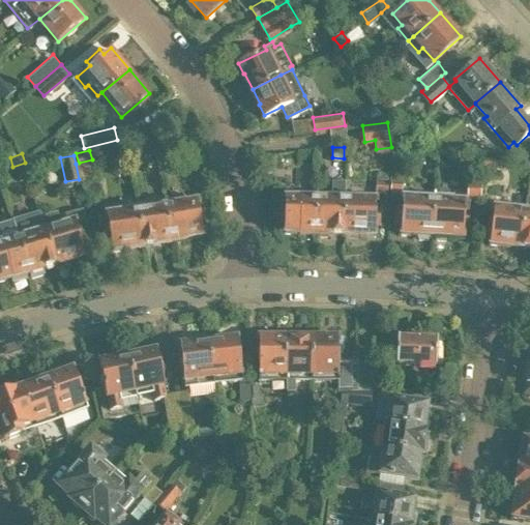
[(483,156),(483,169),(495,169),(495,156),(483,156)]
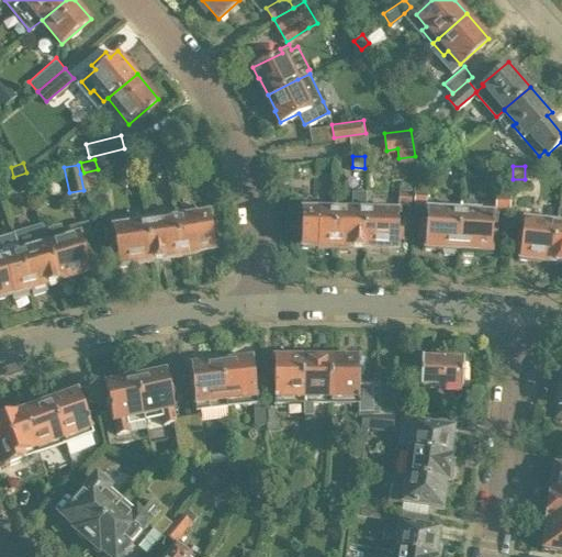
[(426,203),(427,189),(415,188),(414,202),(426,203)]
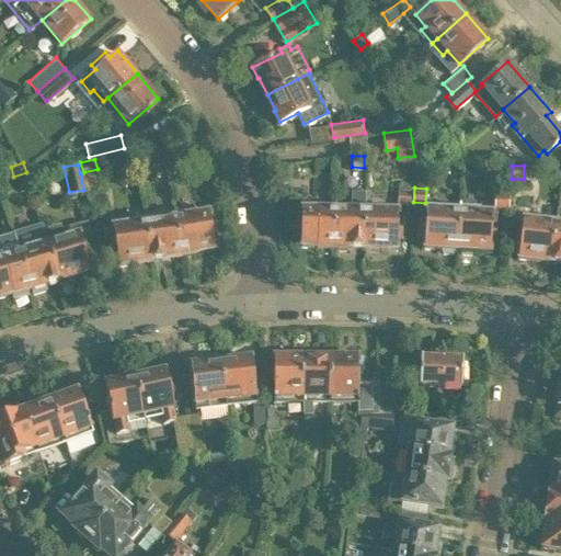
[(411,190),(399,189),(397,203),(410,204),(411,190)]
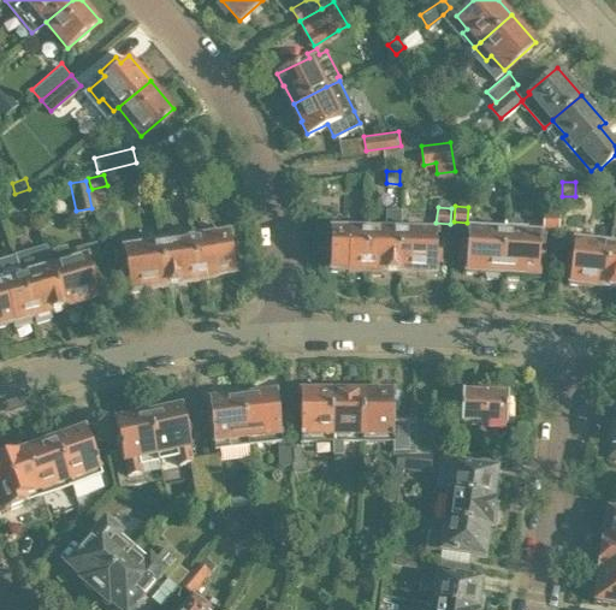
[(558,235),(560,212),(543,211),(543,234),(558,235)]
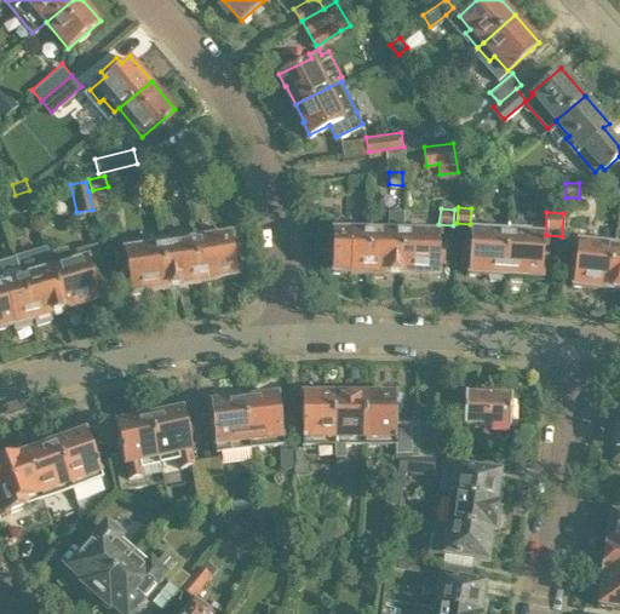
[(369,273),(369,223),(349,222),(349,225),(332,225),(332,241),(328,241),(327,258),(331,258),(331,271),(350,271),(350,273),(369,273)]
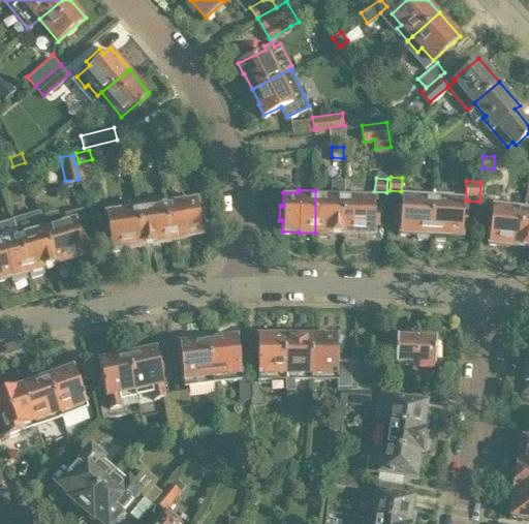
[(315,190),(315,233),(342,234),(343,190),(315,190)]
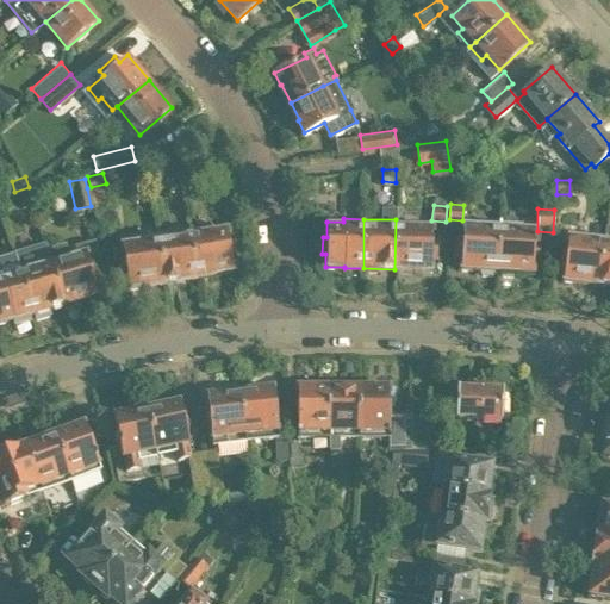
[(396,219),(394,269),(431,269),(433,256),(437,256),(437,238),(433,238),(433,224),(418,224),(419,219),(396,219)]
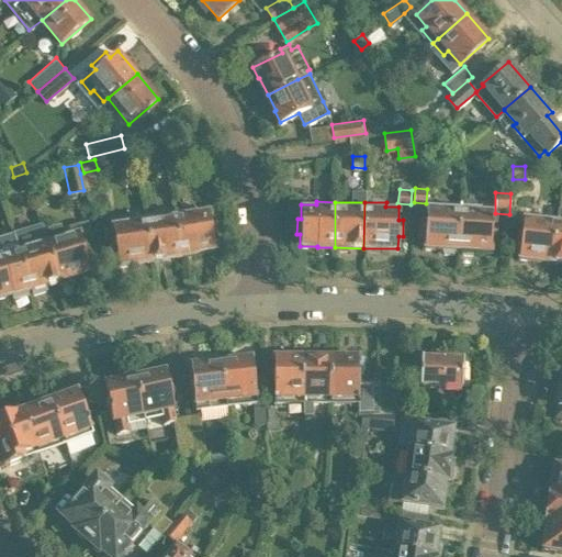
[(456,248),(459,204),(441,203),(441,205),(427,204),(427,218),(422,218),(420,234),(426,234),(425,246),(442,247),(444,252),(453,252),(454,248),(456,248)]
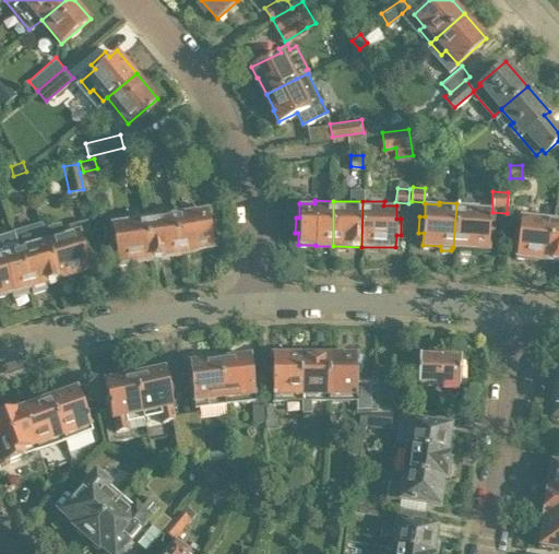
[(456,203),(453,247),(489,249),(490,237),(495,237),(496,221),(490,221),(491,208),(478,207),(478,204),(456,203)]
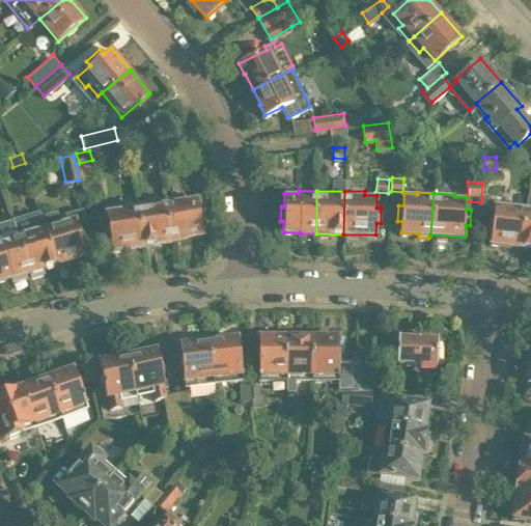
[(165,198),(171,242),(189,239),(189,238),(203,236),(202,224),(206,224),(204,209),(199,210),(198,196),(184,198),(184,196),(165,198)]
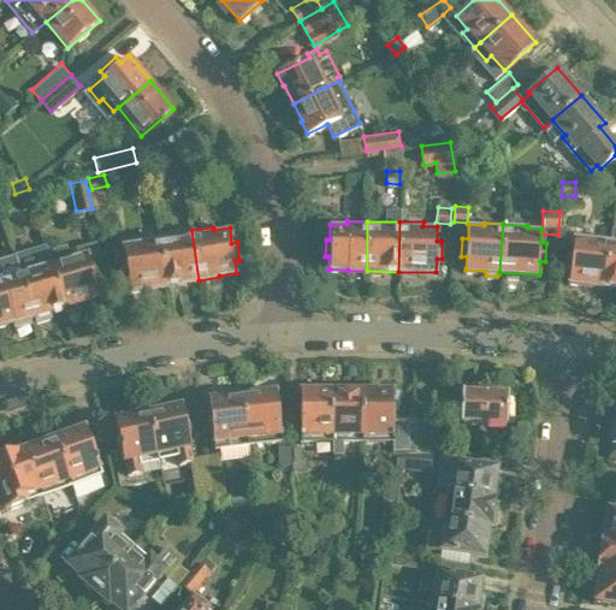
[(167,284),(199,280),(191,230),(159,235),(167,284)]
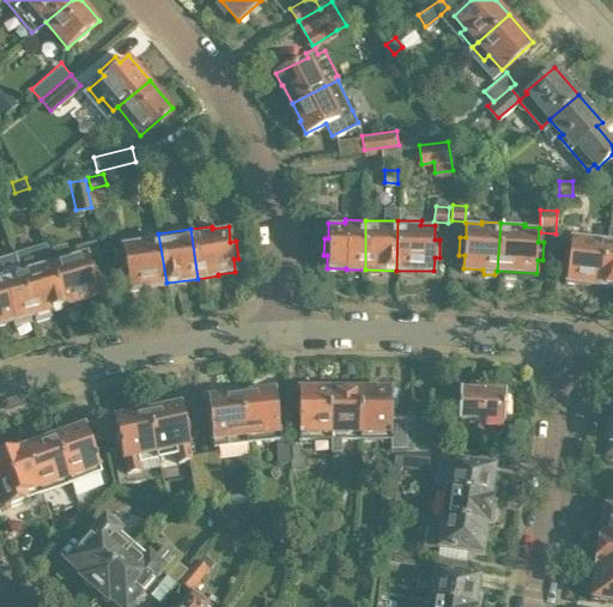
[(129,289),(167,283),(158,234),(139,237),(139,241),(123,243),(125,258),(120,259),(122,275),(127,274),(129,289)]
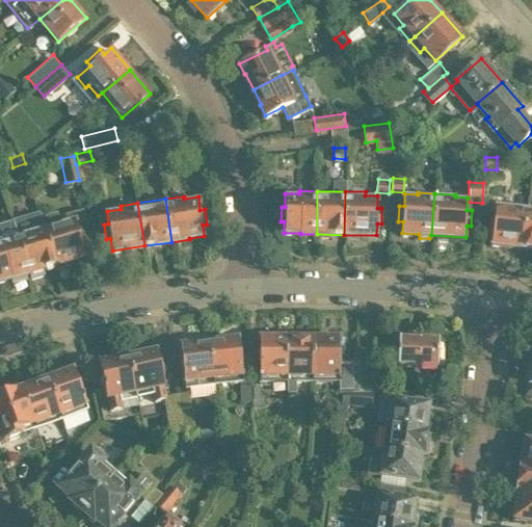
[(523,247),(528,205),(509,203),(509,207),(496,206),(495,216),(490,216),(488,231),(494,232),(491,243),(523,247)]
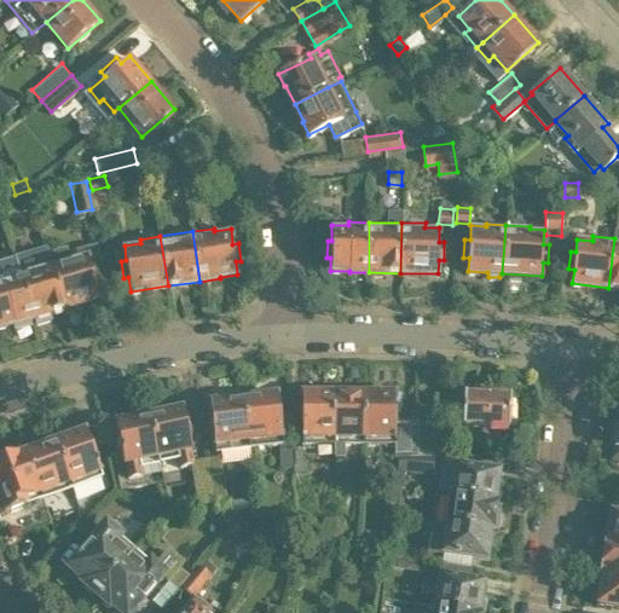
[(618,238),(614,238),(608,288),(618,288),(618,238)]
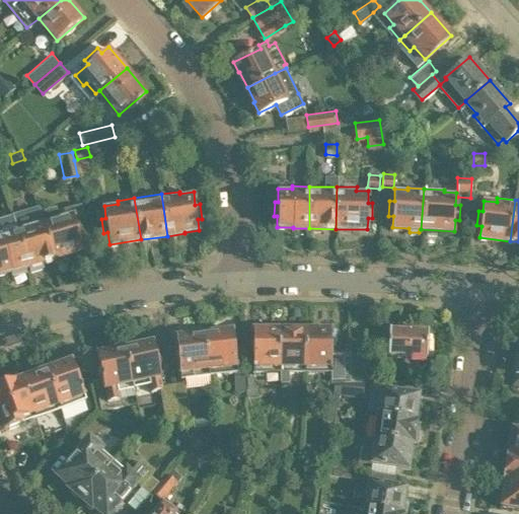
[(40,209),(42,218),(54,259),(56,258),(57,262),(69,258),(68,254),(84,249),(83,245),(91,243),(79,202),(55,210),(53,205),(40,209)]
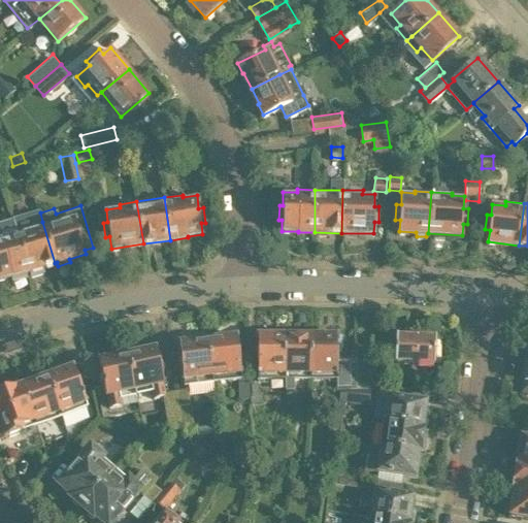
[(28,270),(15,230),(12,217),(0,220),(0,238),(0,239),(0,278),(11,274),(13,280),(27,275),(26,271),(28,270)]
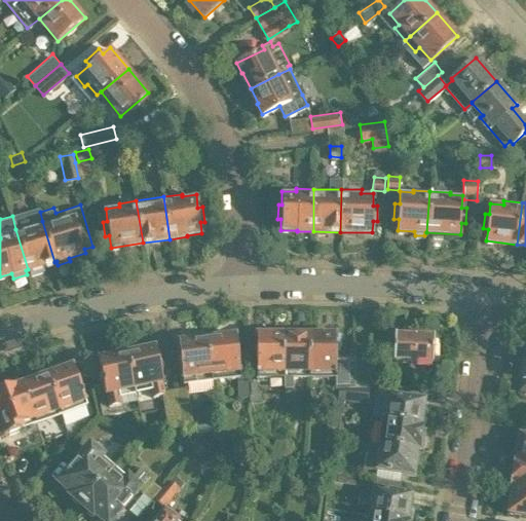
[(42,265),(54,262),(42,221),(15,229),(28,269),(30,269),(31,273),(43,269),(42,265)]
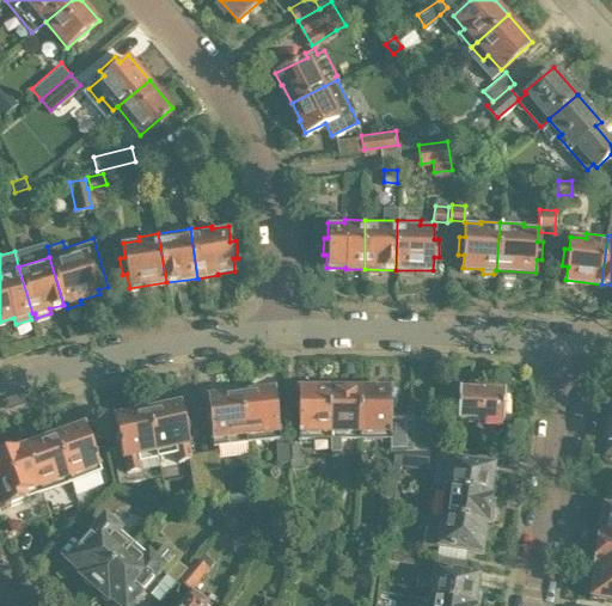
[(329,430),(329,386),(326,386),(324,383),(313,383),(310,386),(299,386),(299,430),(329,430)]
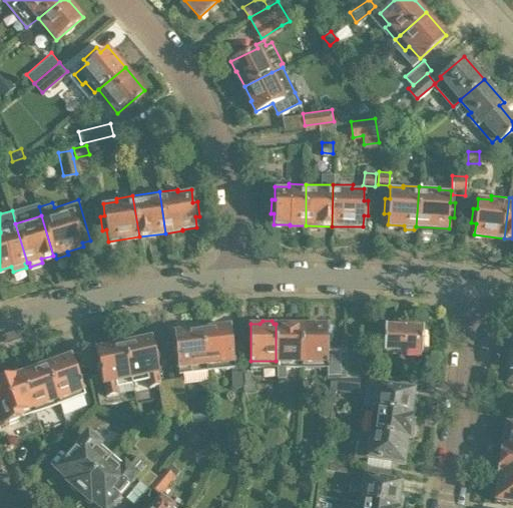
[(289,321),(287,324),(276,324),(276,361),(302,361),(302,324),(300,324),(298,321),(289,321)]
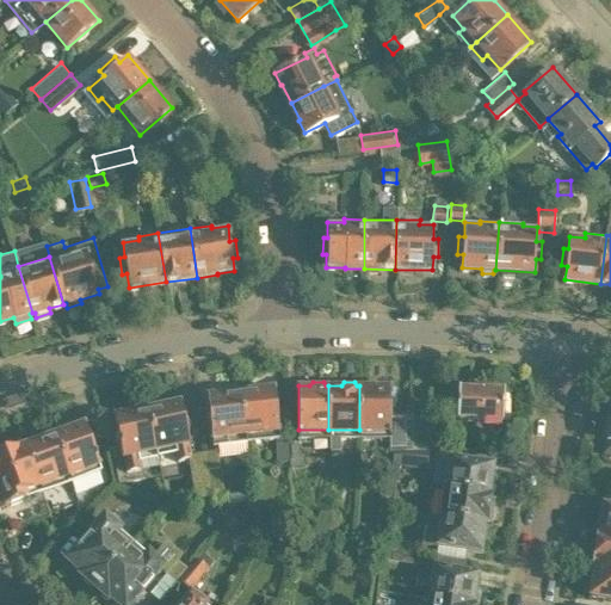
[(365,382),(363,386),(359,386),(359,430),(388,430),(388,446),(395,446),(412,446),(412,414),(412,412),(390,413),(390,400),(395,400),(395,387),(378,386),(376,382),(365,382)]
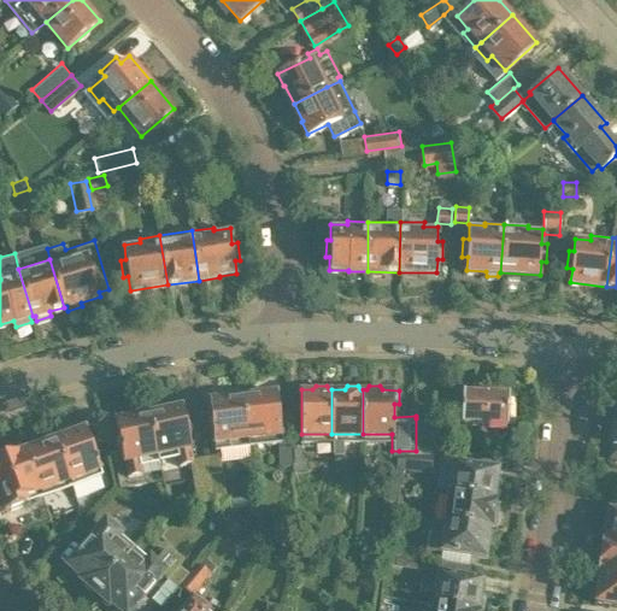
[(277,391),(260,392),(258,388),(244,389),(251,436),(265,435),(265,442),(278,441),(278,464),(292,464),(293,464),(292,446),(293,446),(293,444),(281,445),(281,440),(282,440),(277,391)]
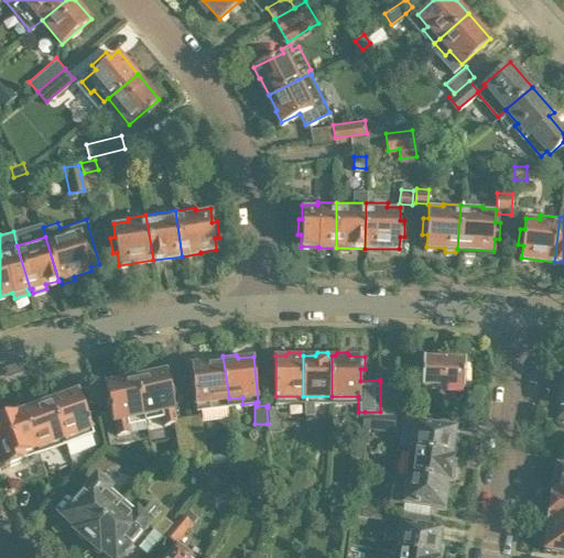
[(212,401),(229,398),(223,356),(208,357),(207,362),(192,363),(197,409),(212,407),(212,401)]
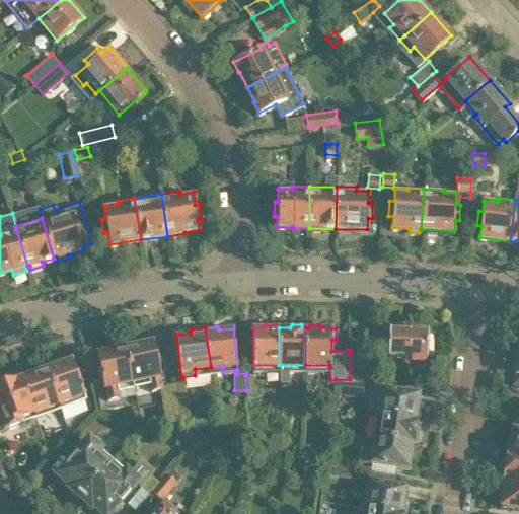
[(389,327),(388,354),(427,356),(429,329),(389,327)]
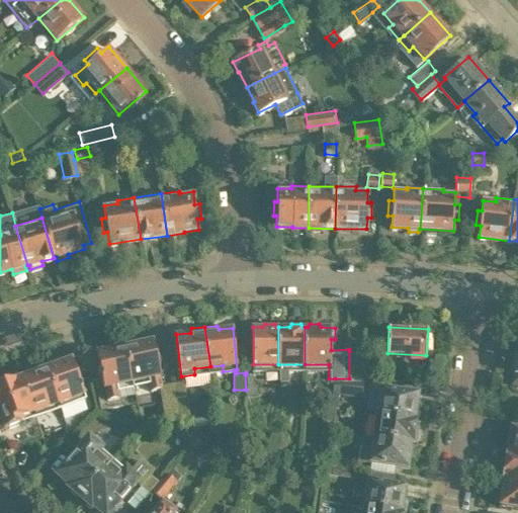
[(154,340),(143,342),(140,339),(125,342),(133,379),(148,375),(151,389),(160,387),(162,387),(162,383),(160,373),(161,373),(159,362),(160,362),(158,348),(156,349),(154,340)]
